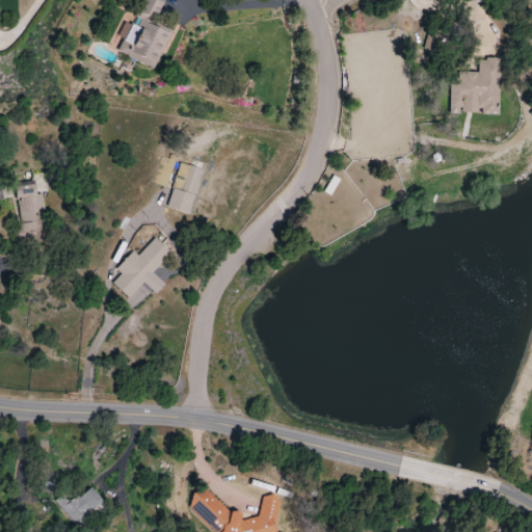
[(493,115),(496,60),(474,59),(473,73),(453,72),(452,80),(444,80),(443,109),(455,110),(455,113),(493,115)]
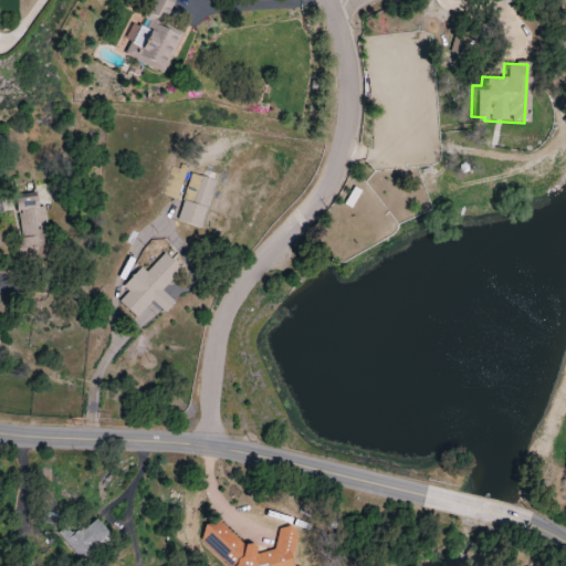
[(177,221),(201,228),(216,181),(202,177),(203,171),(192,168),(177,221)]
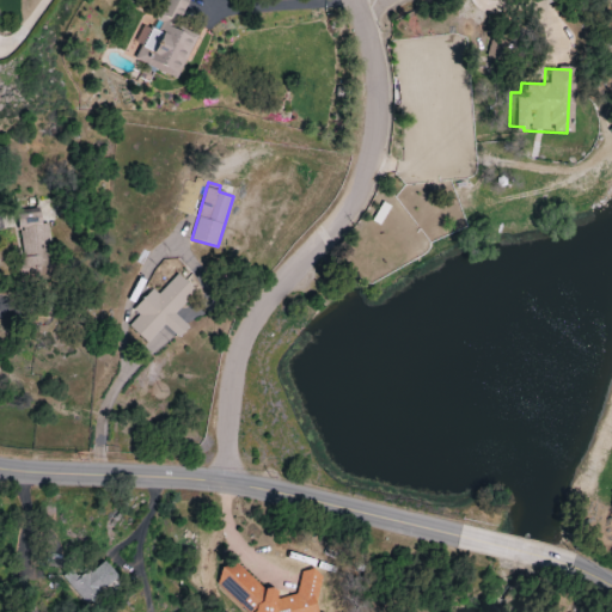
[(18,212),(25,271),(46,269),(47,274),(50,274),(47,243),(50,243),(48,224),(43,224),(42,209),(18,212)]
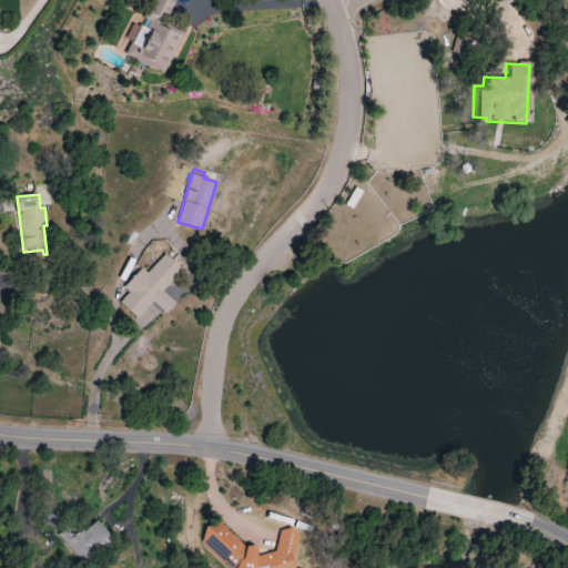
[(163,292),(182,270),(165,254),(148,274),(142,269),(124,288),(129,293),(119,304),(144,326),(154,316),(146,310),(153,302),(166,314),(176,303),(163,292)]
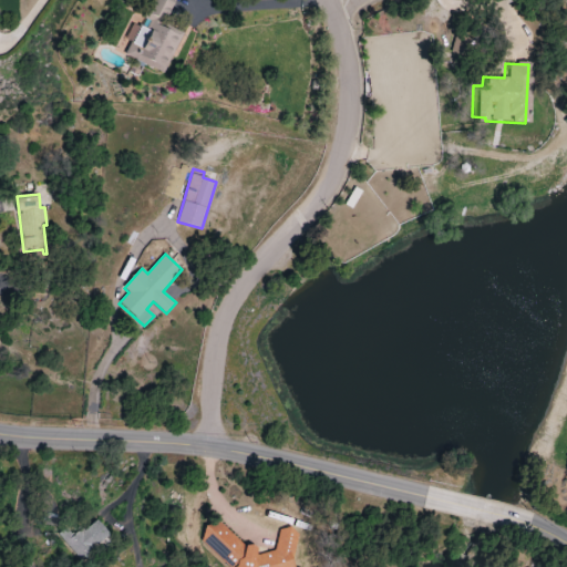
[(58,534),(78,560),(109,537),(95,519),(72,537),(65,527),(58,534)]
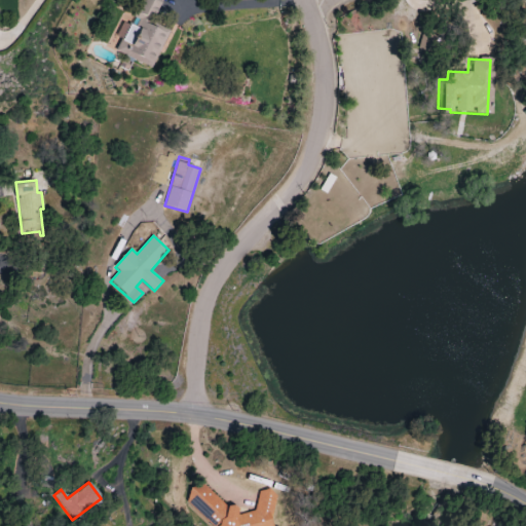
[(273,525),(272,518),(276,496),(268,489),(259,491),(255,512),(240,515),(238,508),(231,505),(228,506),(203,485),(200,485),(191,487),(188,503),(214,525),(273,525)]
